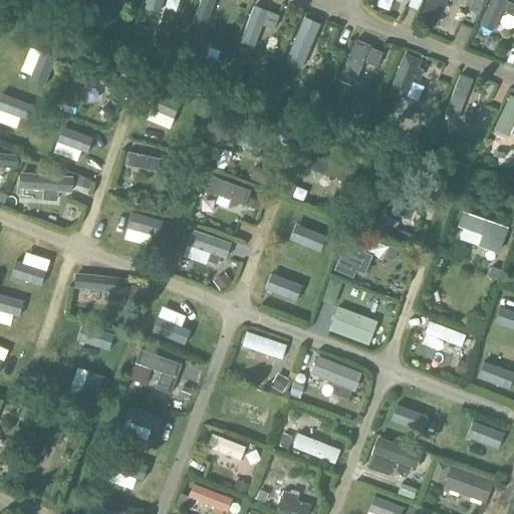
[(378,0),(373,19),(386,22),(392,0),(378,0)]
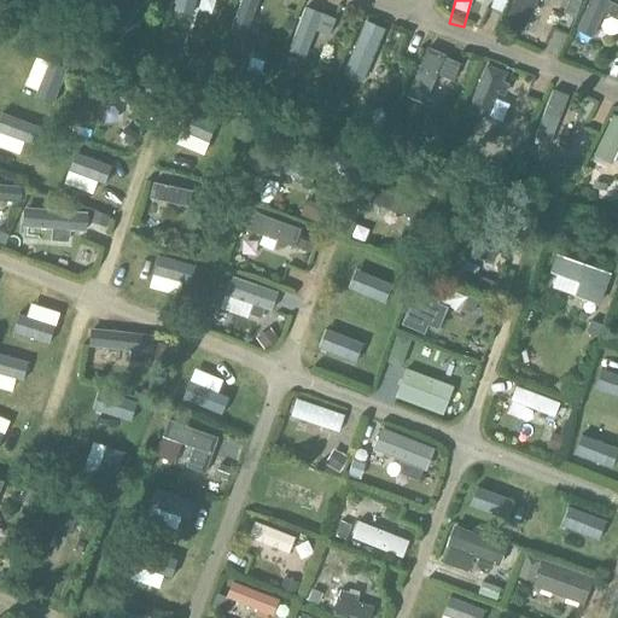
[(523,31),(536,0),(513,0),(503,22),(523,31)]
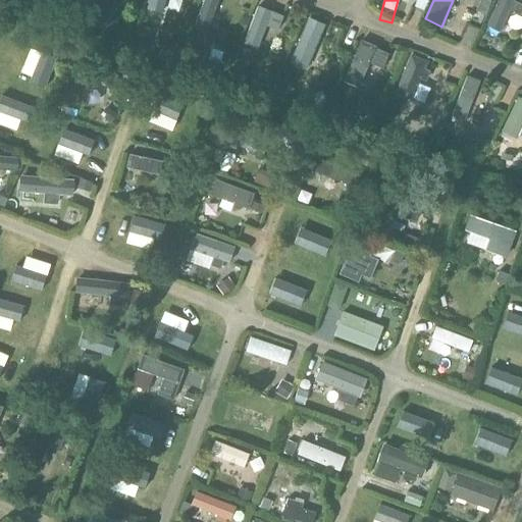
[(513,2),(513,0),(498,0),(486,27),(500,32),(509,10),(515,13),(518,4),(513,2)]
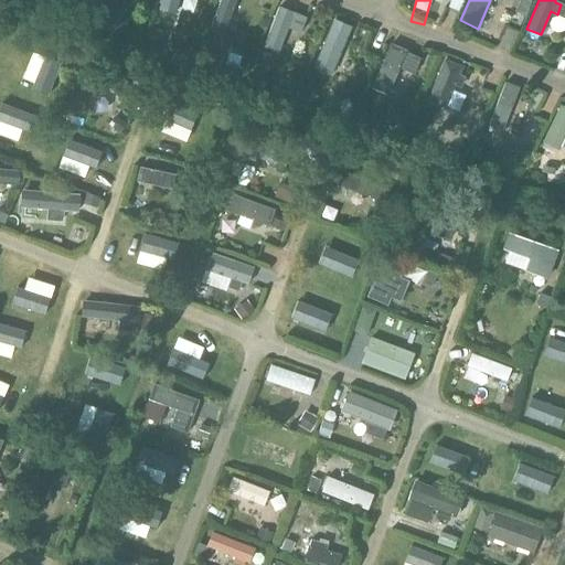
[(279,8),(264,48),(277,53),(287,28),(299,33),(305,18),(279,8)]
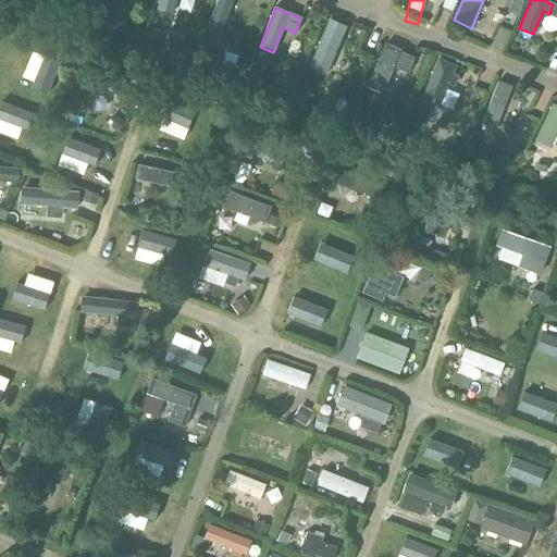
[(325,73),(345,27),(329,20),(309,66),(325,73)]
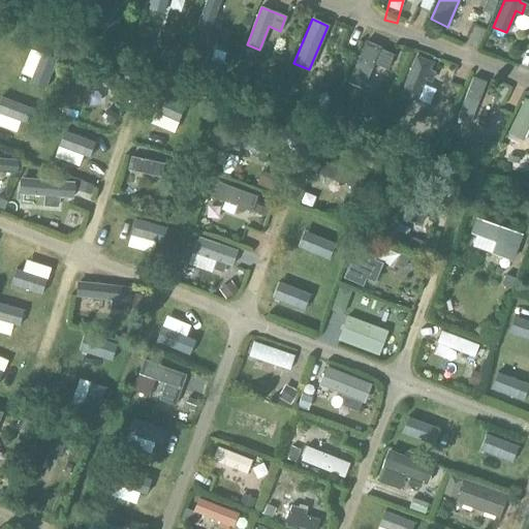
[(366,41),(347,83),(362,89),(373,63),(386,69),(393,55),(379,50),(380,48),(366,41)]
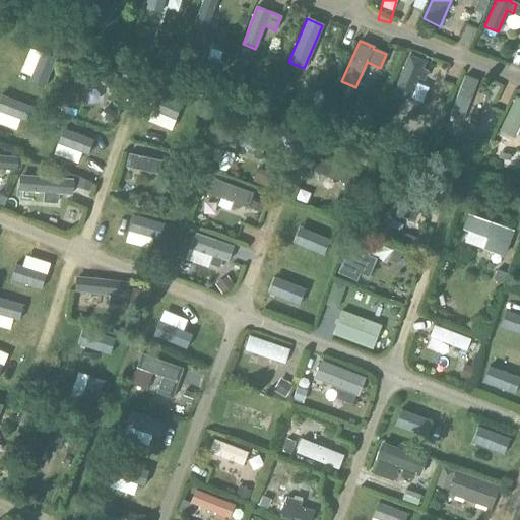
[(40,52),(28,83),(45,89),(56,58),(40,52)]
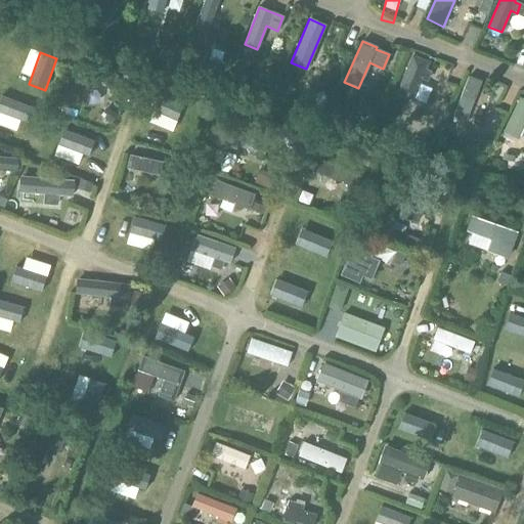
[(425,71),(428,62),(411,56),(396,95),(411,101),(421,79),(427,82),(430,73),(425,71)]
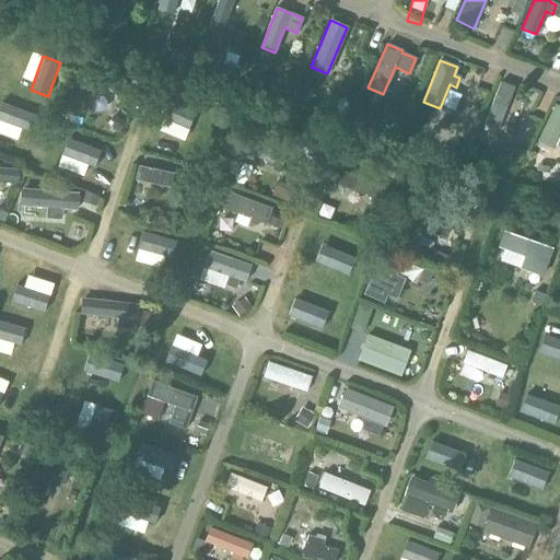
[(222,82),(234,85),(238,71),(226,67),(222,82)]
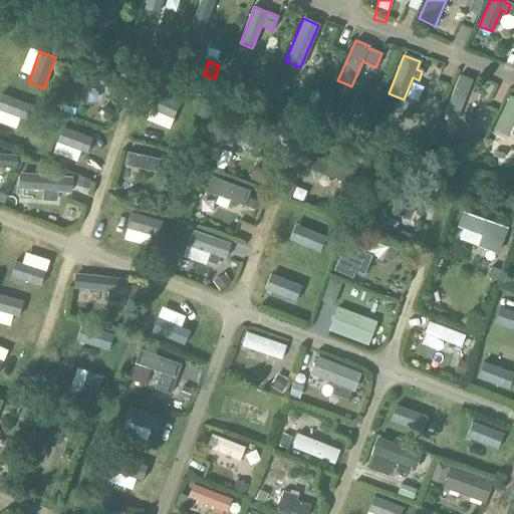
[(104,105),(120,94),(106,75),(90,86),(104,105)]
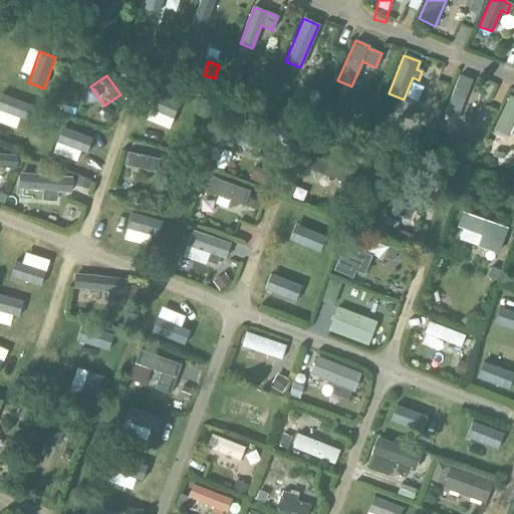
[(149,89),(143,104),(173,116),(179,101),(149,89)]
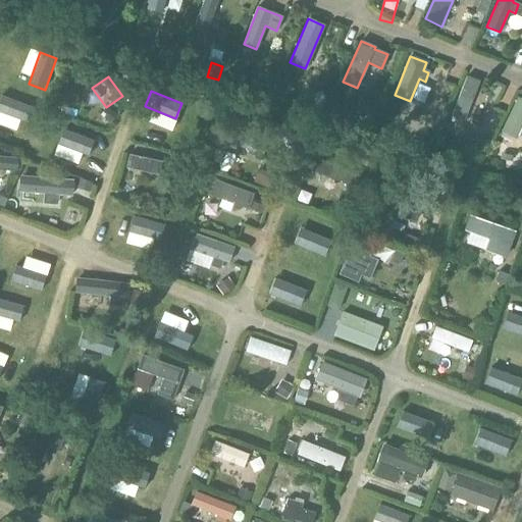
[(1,94),(0,97),(0,112),(27,122),(33,106),(1,94)]
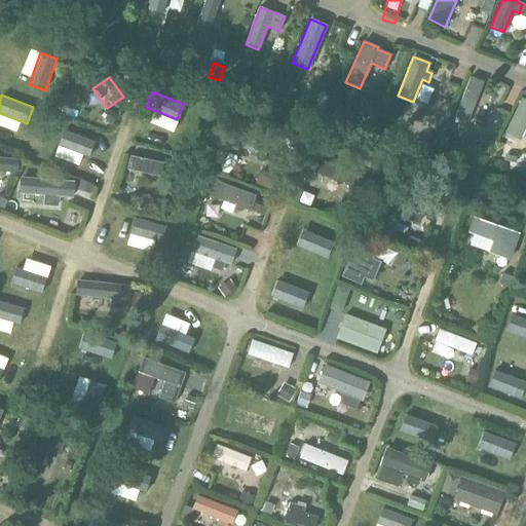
[(520,141),(525,125),(525,97),(523,96),(508,136),(520,141)]
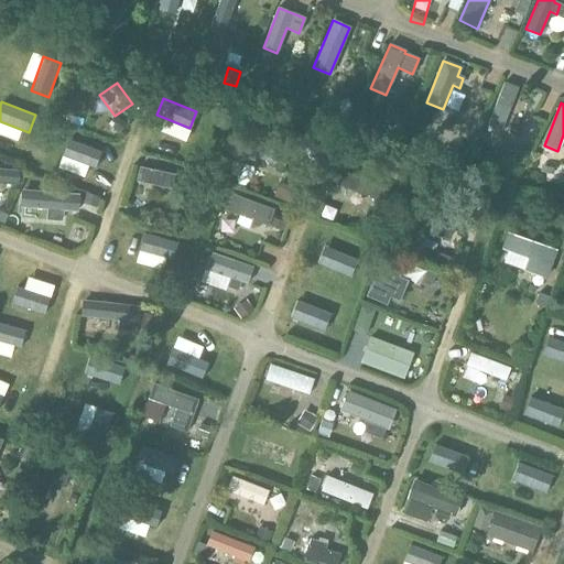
[(69,138),(64,153),(96,165),(101,150),(69,138)]
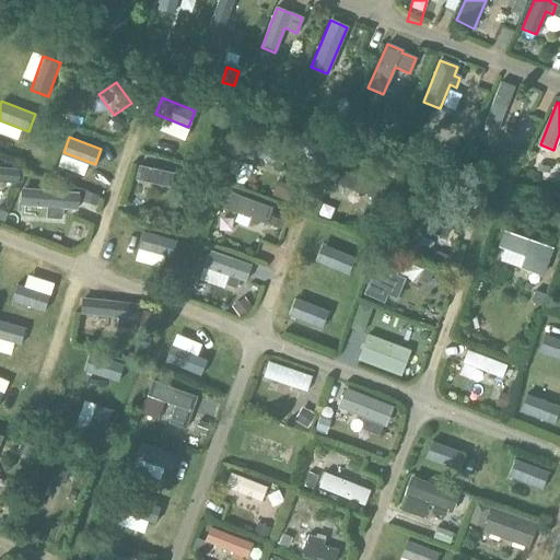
[(0,184),(0,199),(12,201),(14,186),(0,184)]
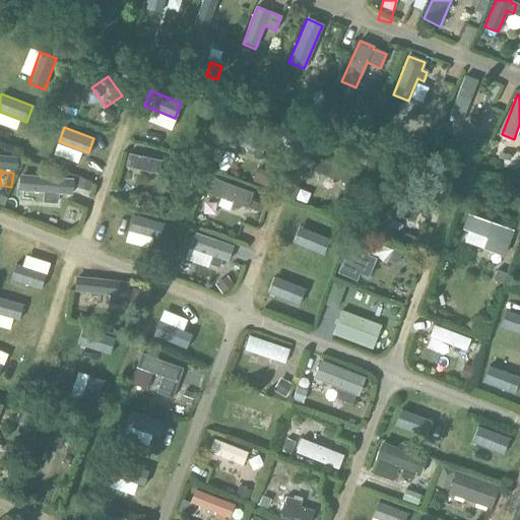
[(71,195),(72,180),(19,176),(18,191),(43,193),(43,203),(56,204),(57,194),(71,195)]
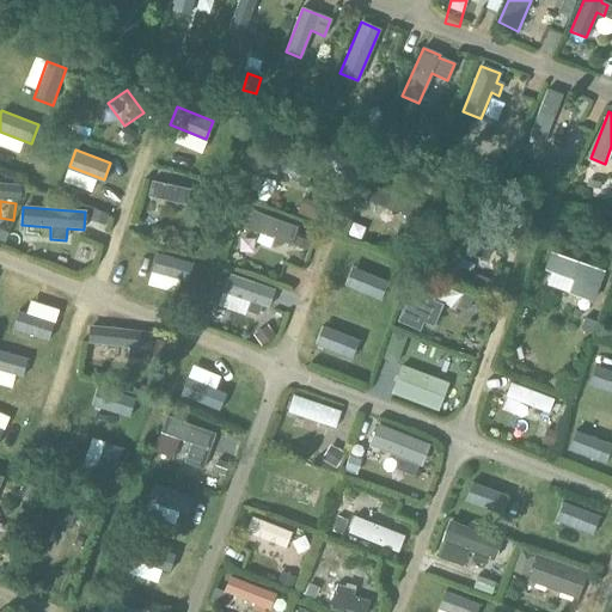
[(248,210),(242,227),(273,239),(271,244),(279,246),(281,242),(291,245),(297,228),(248,210)]
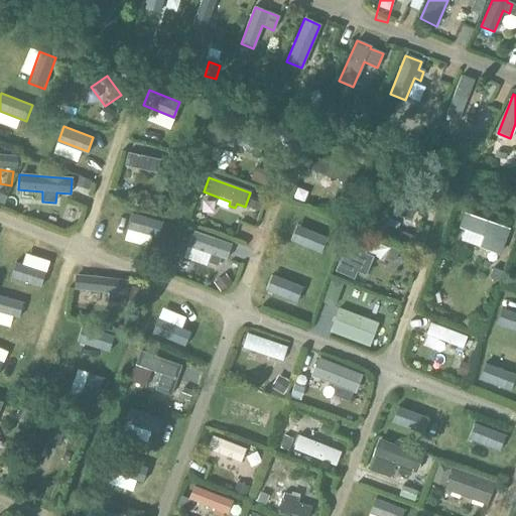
[(425,196),(384,180),(378,196),(408,207),(406,213),(415,216),(416,210),(420,211),(425,196)]
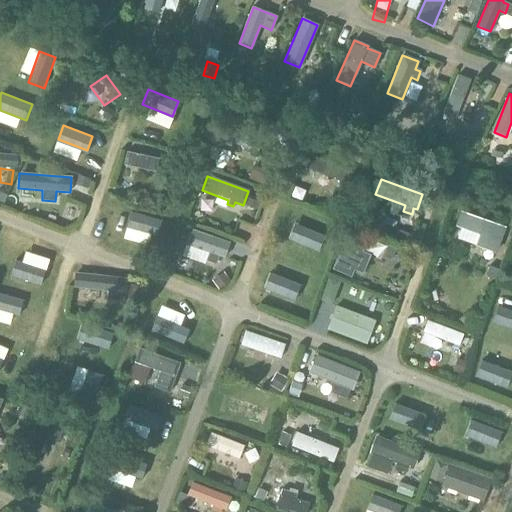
[(487,231),(483,243),(500,249),(509,224),(464,208),(459,221),(487,231)]
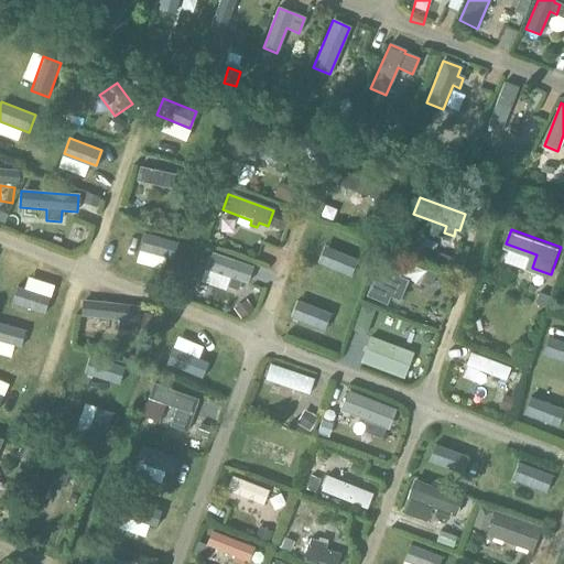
[(143,232),(139,249),(172,258),(177,241),(143,232)]
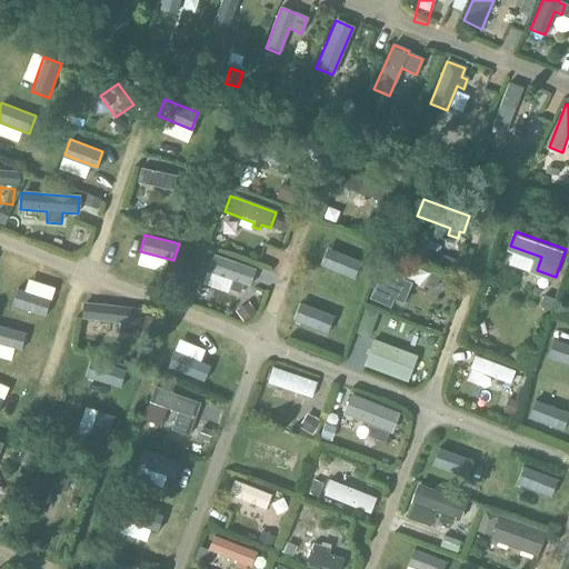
[(327,247),(319,265),(353,278),(361,261),(327,247)]
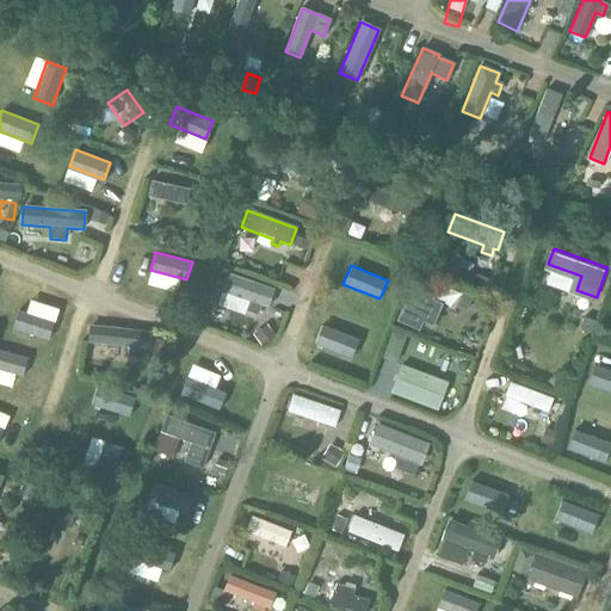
[(424,325),(442,281),(420,271),(401,315),(424,325)]
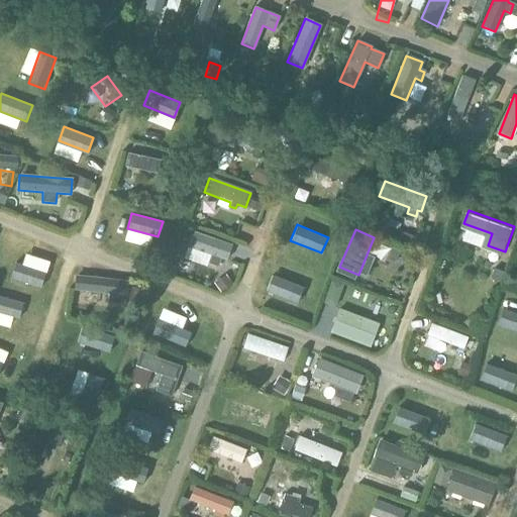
[(16,261),(10,277),(42,289),(47,273),(16,261)]
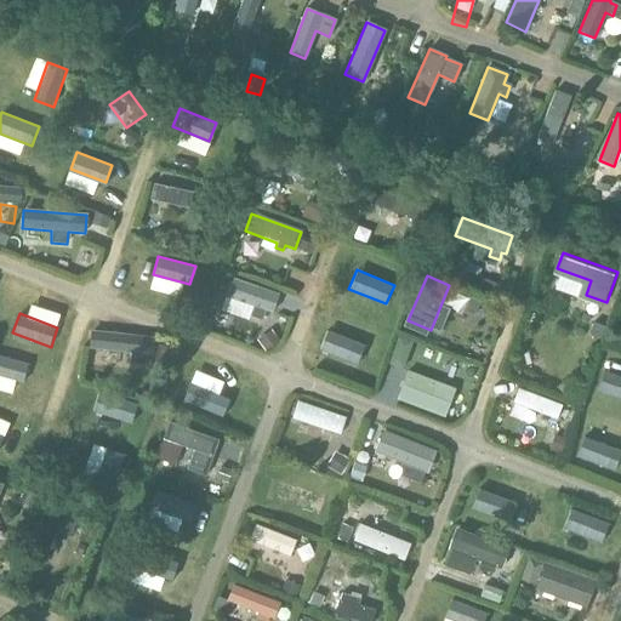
[(326,329),(319,348),(357,363),(364,345),(326,329)]
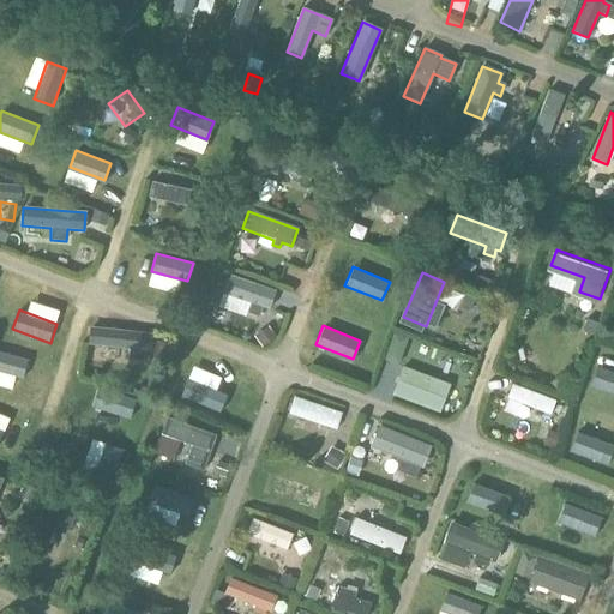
[(91,374),(140,375),(142,347),(92,345),(91,374)]
